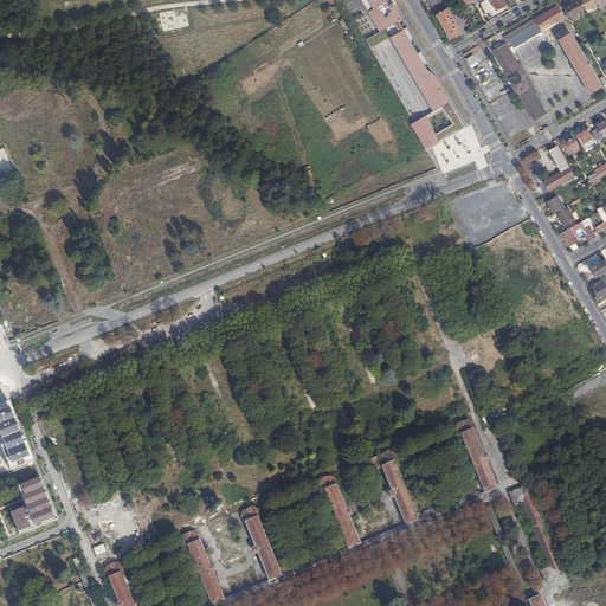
[(391,0),(360,0),(379,32),(385,28),(403,19),(391,0)]
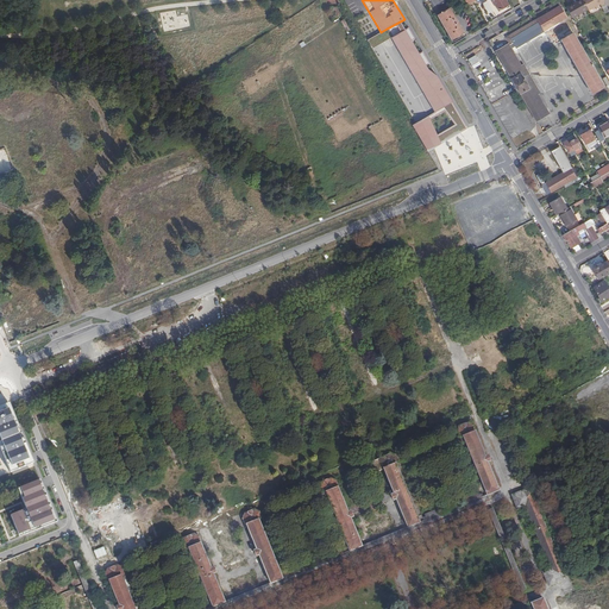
[(487,0),(465,0),(466,2),(470,0),(481,0),(483,4),(489,13),(494,11),(487,0)]
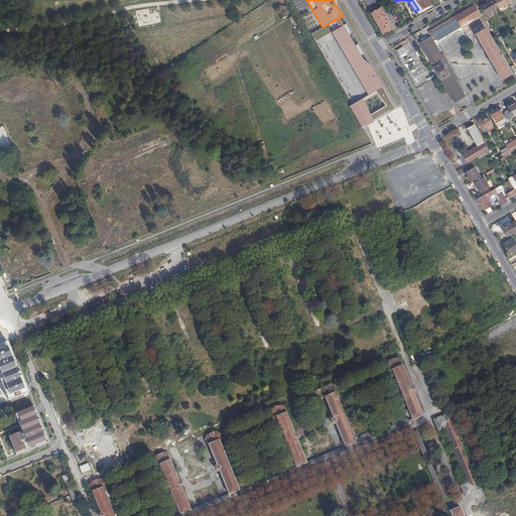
[(417,0),(418,0),(417,0),(422,9),(431,4),(429,0),(417,0)]
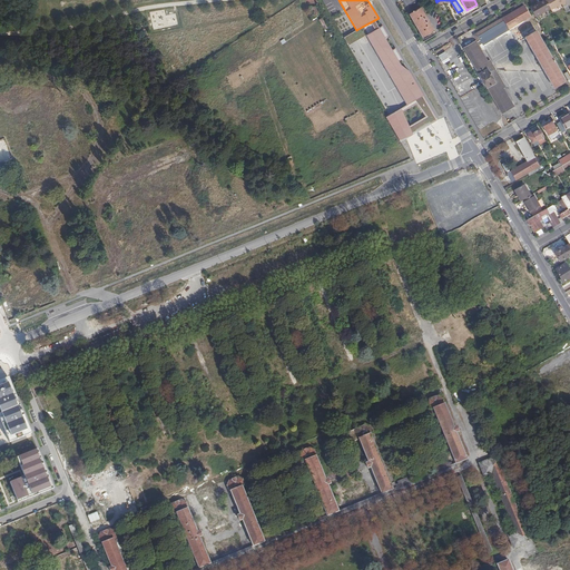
[(544,0),(541,0),(530,7),(536,17),(550,8),(544,0)]
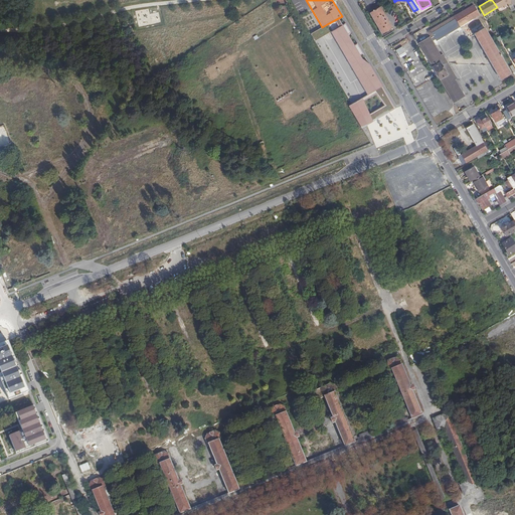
[(510,0),(492,0),(497,7),(498,8),(508,3),(511,1),(510,0)]
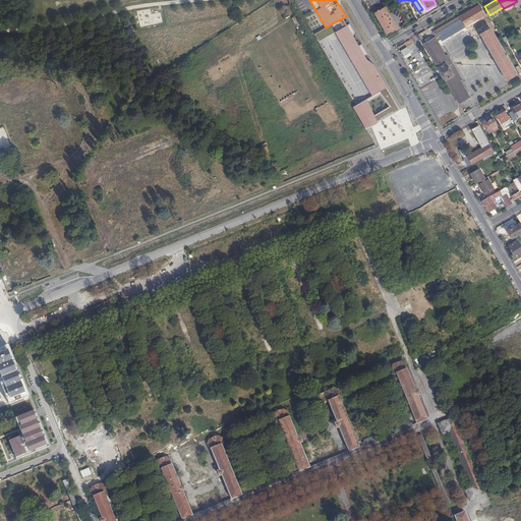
[(479,5),(436,31),(439,37),(437,38),(436,39),(435,38),(424,44),(459,104),(470,98),(460,80),(462,79),(461,77),(455,80),(444,60),(450,57),(448,55),(446,56),(438,42),(441,40),(442,42),(466,27),(465,26),(484,15),(479,5)]
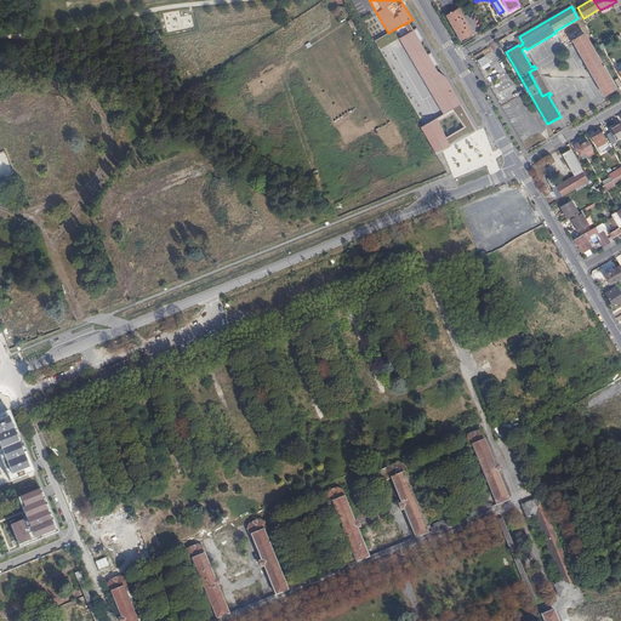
[(473,34),(459,9),(446,16),(461,40),(473,34)]
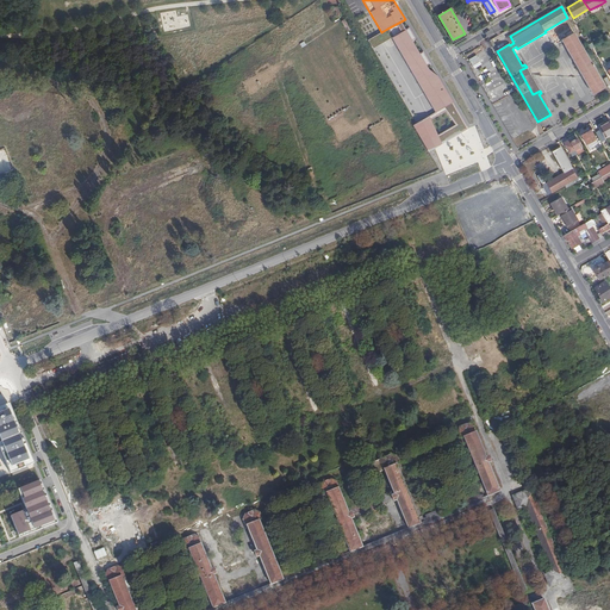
[(559,39),(568,35),(564,25),(553,30),(559,39)]
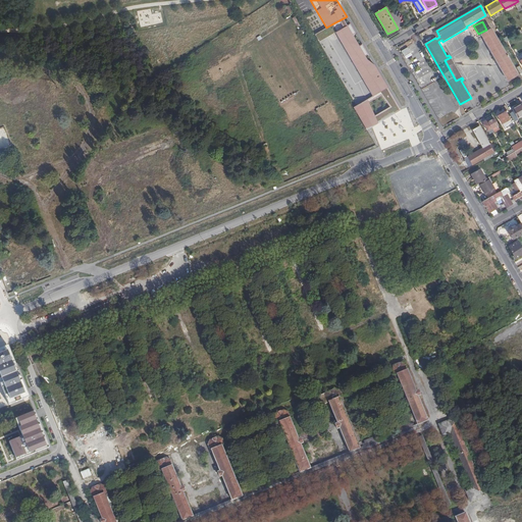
[(335,32),(333,33),(371,97),(380,92),(386,89),(388,88),(374,64),(367,59),(365,55),(368,54),(362,43),(360,45),(354,35),(357,34),(351,22),(335,32)]
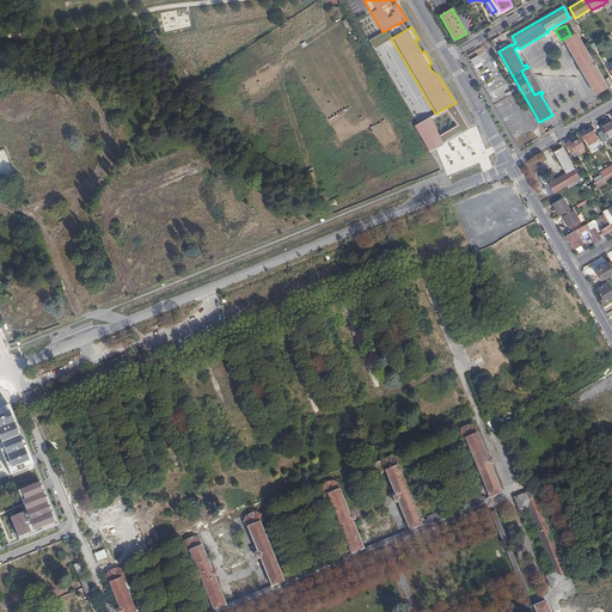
[(383,32),(369,40),(374,48),(391,38),(393,37),(389,29),(383,32)]
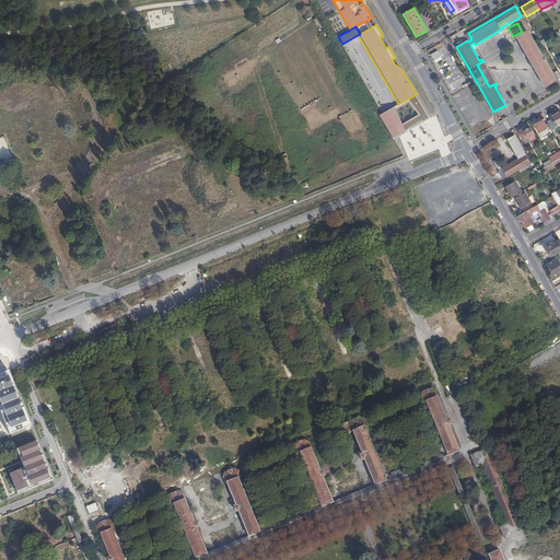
[(556,80),(526,31),(516,36),(546,86),(556,80)]
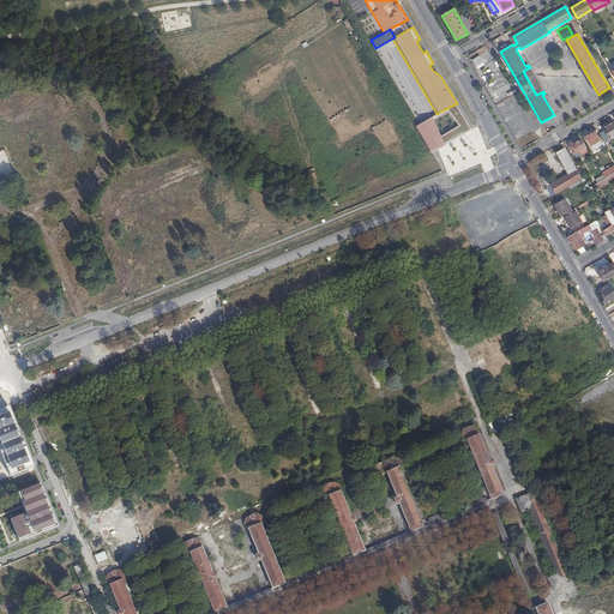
[(543,91),(530,67),(523,71),(536,95),(543,91)]
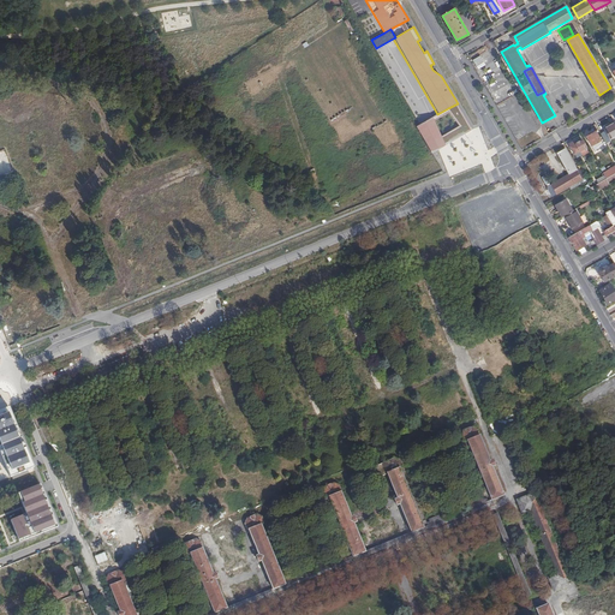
[(437,114),(416,126),(431,154),(443,145),(434,120),(449,111),(460,126),(442,136),(445,145),(471,130),(455,105),(448,108),(437,114)]
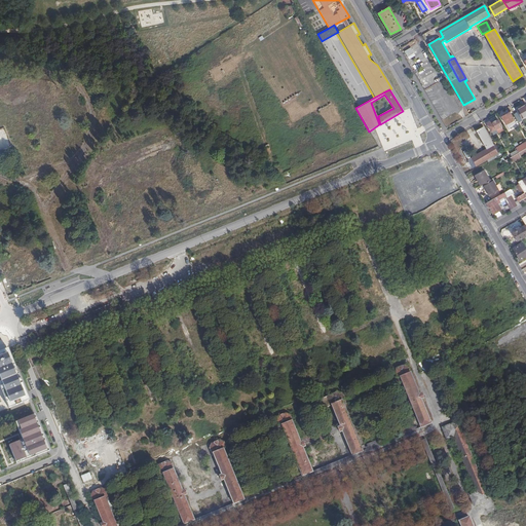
[(505,124),(514,120),(510,112),(501,116),(505,124)]
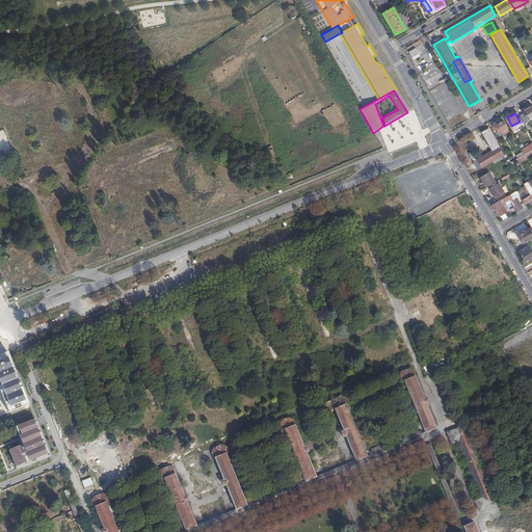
[(507,127),(503,121),(498,124),(497,123),(493,125),(497,133),(507,127)]
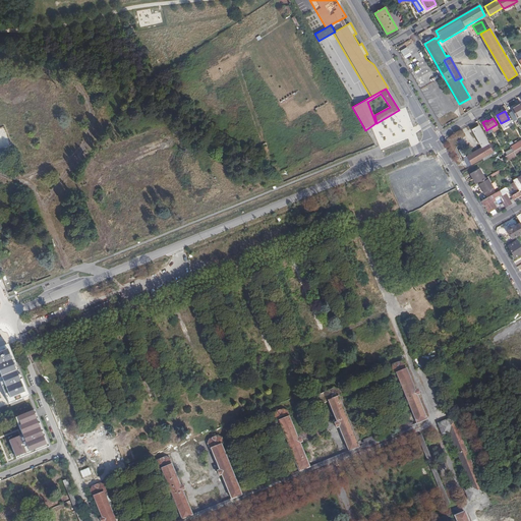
[(496,150),(490,142),(488,143),(478,126),(472,129),(482,148),(463,159),(467,167),(496,150)]
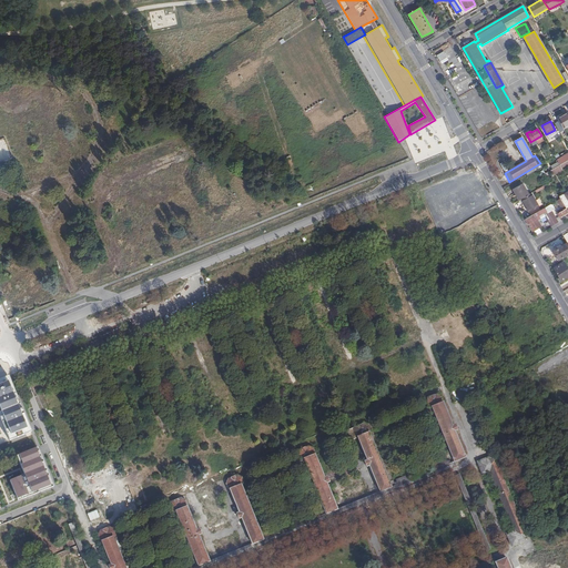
[(565,155),(557,160),(560,164),(567,161),(565,155)]
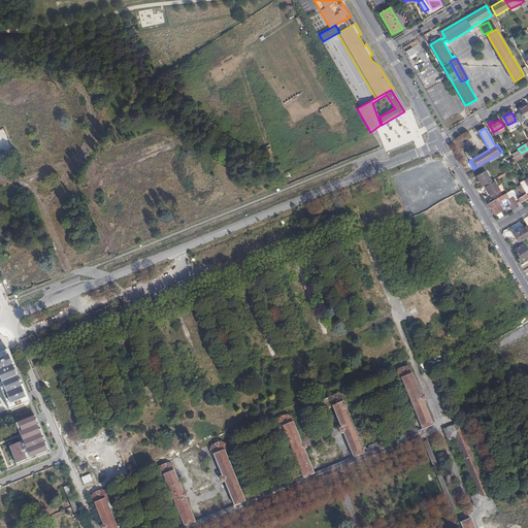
[(476,176),(483,186),(485,185),(491,180),(486,171),(476,176)]
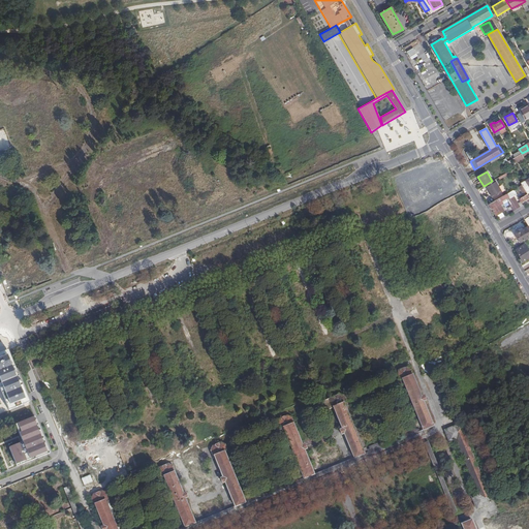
[(404,195),(443,182),(441,174),(402,187),(404,195)]
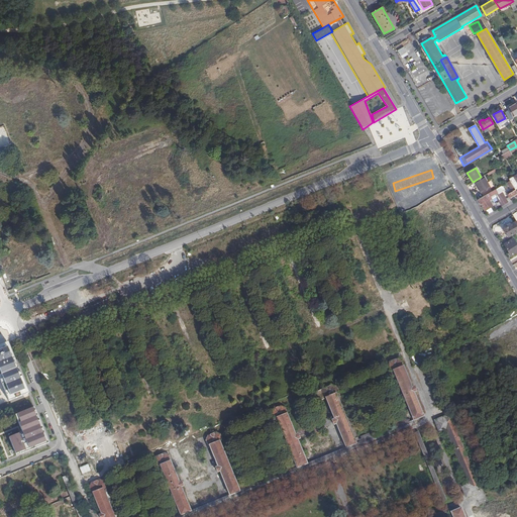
[(481,177),(475,181),(482,193),(491,188),(483,176),(481,177)]
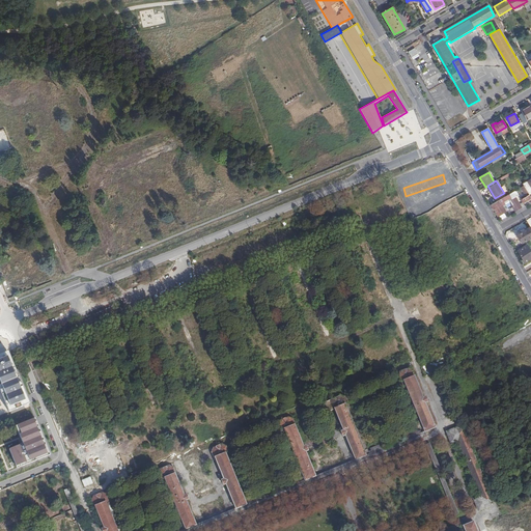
[(523,203),(530,198),(528,194),(524,185),(521,187),(525,195),(526,197),(521,200),(523,203)]
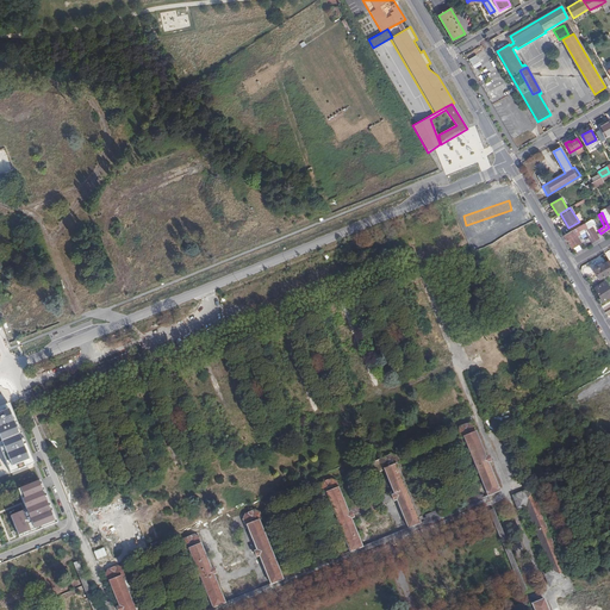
[(564,235),(561,236),(564,240),(565,238),(572,249),(573,248),(576,251),(582,248),(579,244),(583,242),(579,236),(585,232),(589,237),(585,240),(589,244),(596,241),(592,236),(591,235),(585,223),(577,226),(573,230),(564,235)]
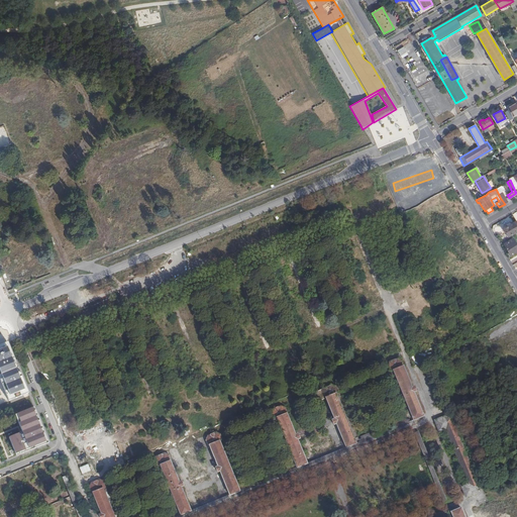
[(516,222),(516,221),(504,227),(504,230),(508,236),(516,231),(516,232),(515,233),(516,236),(516,222)]
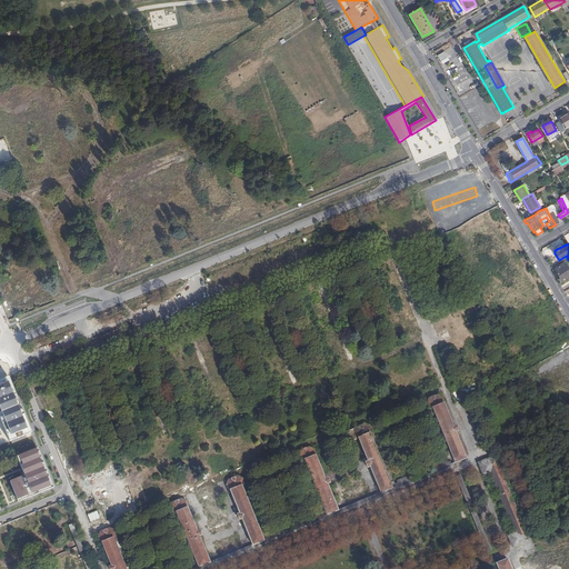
[(560,278),(562,281),(568,277),(568,268),(565,262),(555,269),(560,278)]
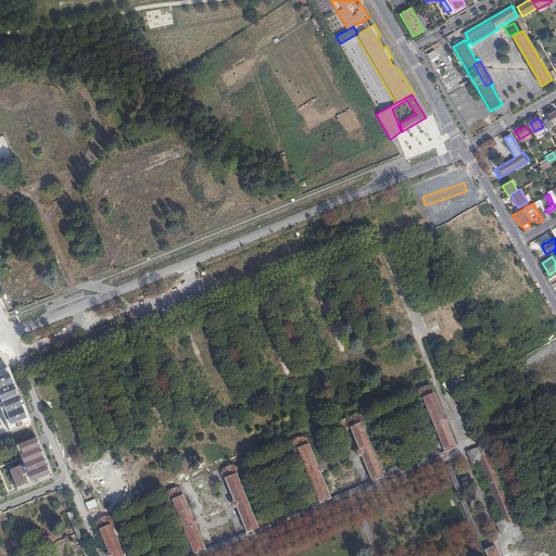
[(542,379),(555,371),(555,363),(553,365),(555,368),(550,371),(547,368),(539,373),(542,379)]
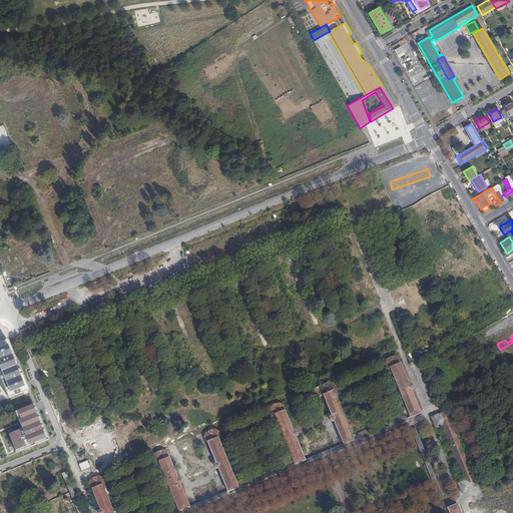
[(28,390),(8,340),(0,343),(0,376),(9,398),(28,390)]
